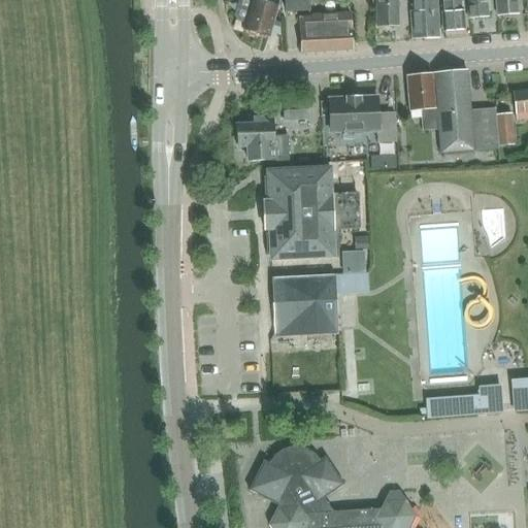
[(238,20),(245,22),(243,30),(246,31),(249,34),(255,36),(259,34),(268,37),(272,23),(274,23),(278,11),(279,11),(278,0),(266,0),(265,2),(258,0),(252,0),(253,0),(251,0),(240,0),(236,15),(238,20)]
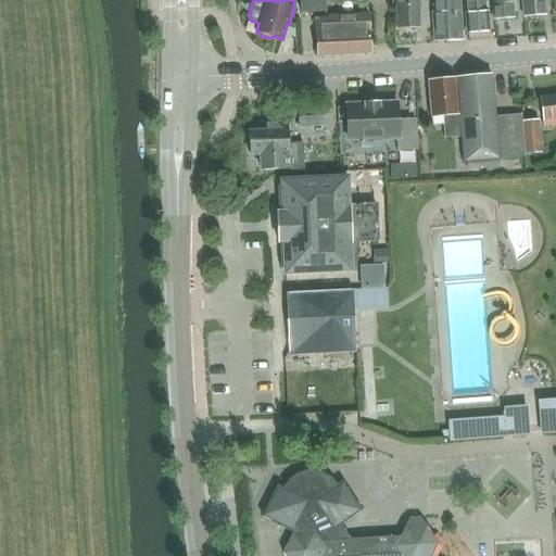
[(300,0),(302,14),(326,12),(325,0),(300,0)]
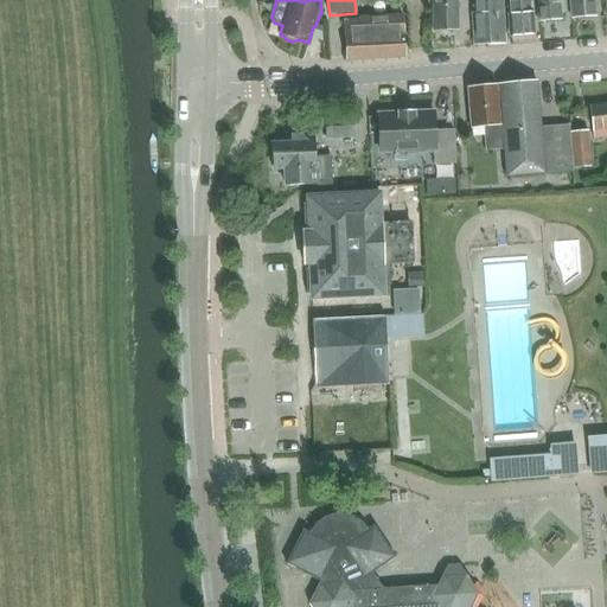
[(433,0),(433,30),(458,30),(457,0),(433,0)]
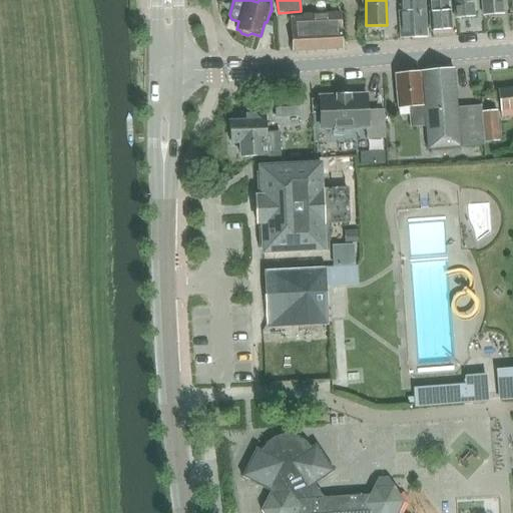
[(399,0),(400,12),(399,12),(401,38),(426,37),(424,0),(399,0)]
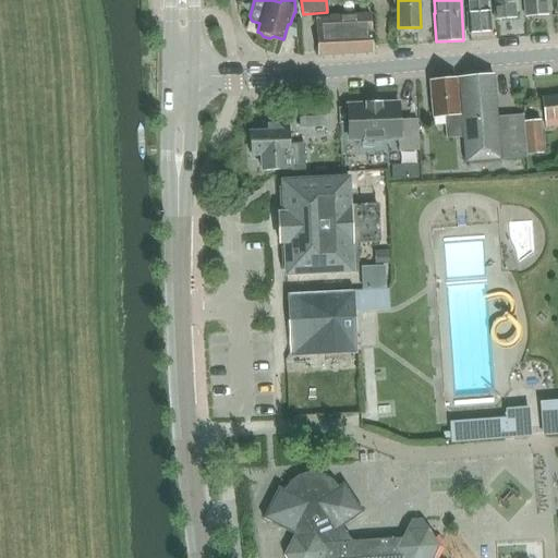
[(490,32),(488,0),(465,0),(469,34),(490,32)]
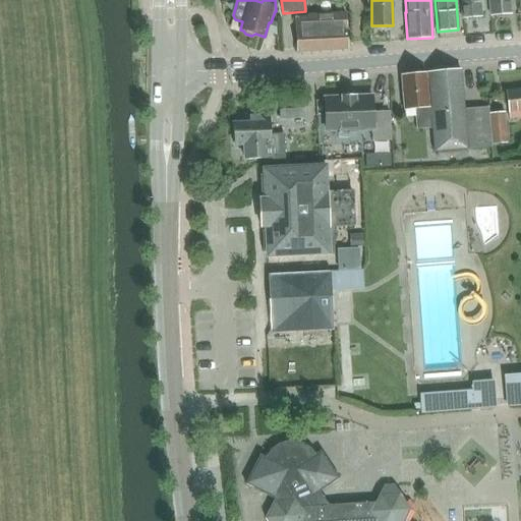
[(460,0),(462,18),(481,16),(479,0),(460,0)]
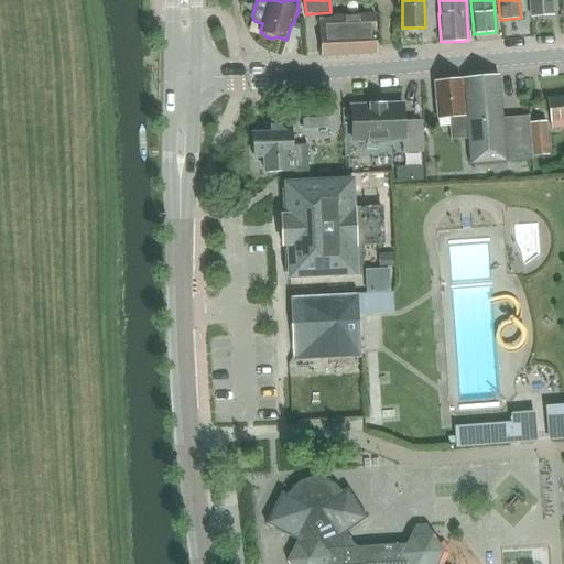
[(529,0),(531,18),(553,15),(551,0),(529,0)]
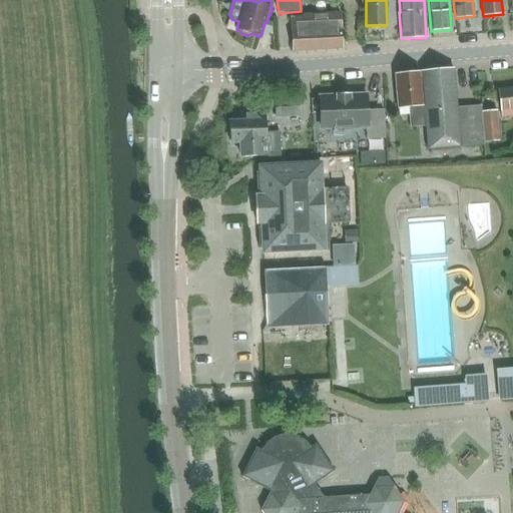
[(292,18),(294,49),(294,51),(342,49),(340,13),(308,15),(308,17),(292,18)]
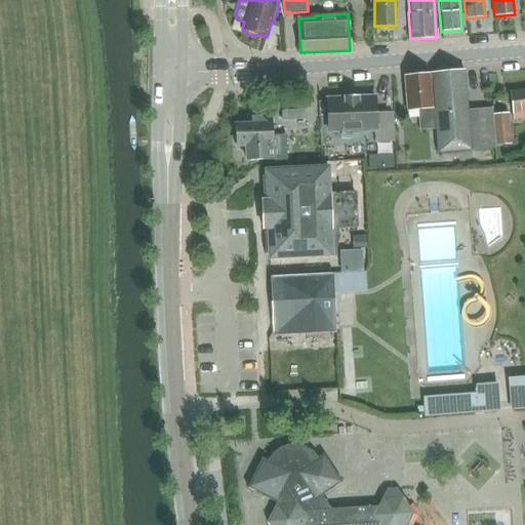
[(458,72),(405,77),(408,118),(418,117),(419,131),(436,129),(438,153),(458,151),(470,150),(470,152),(486,151),(495,150),(495,147),(496,147),(495,146),(493,116),(492,116),(492,108),(468,111),(463,71),(458,72)]
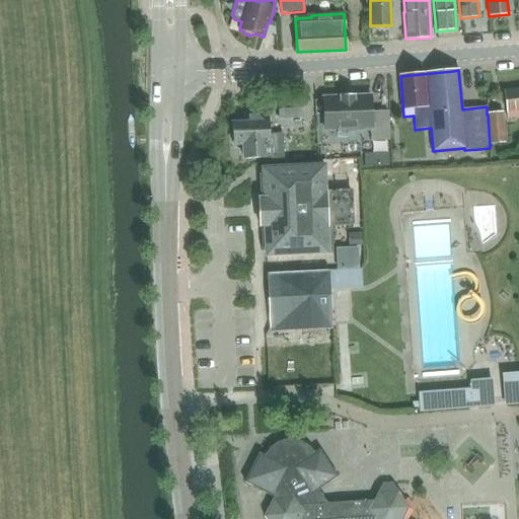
[(518,88),(504,91),(507,112),(507,118),(518,116),(518,88)]
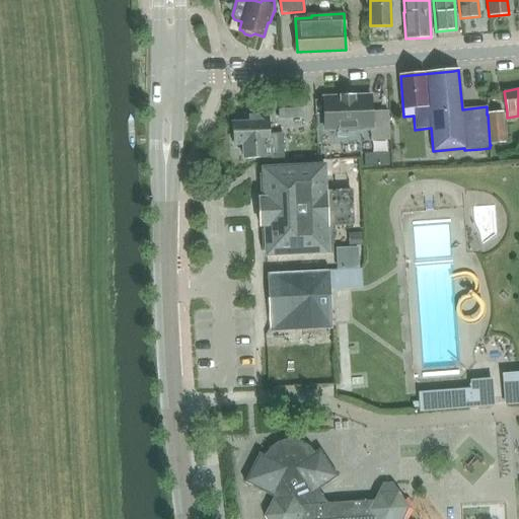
[(387,143),(386,114),(371,114),(370,95),(320,98),(322,135),(368,133),(369,144),(387,143)]
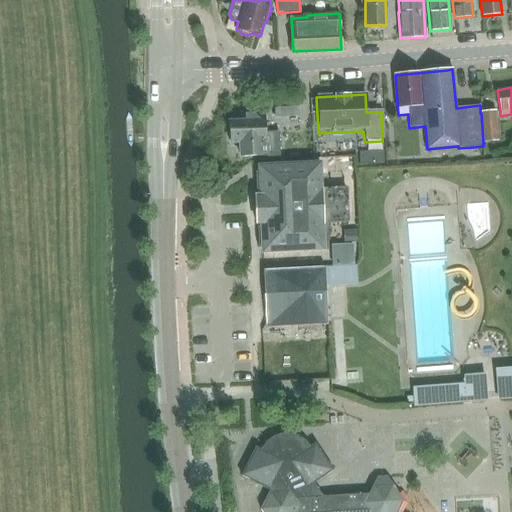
[(298,99),(274,101),(275,117),(299,115),(298,99)]
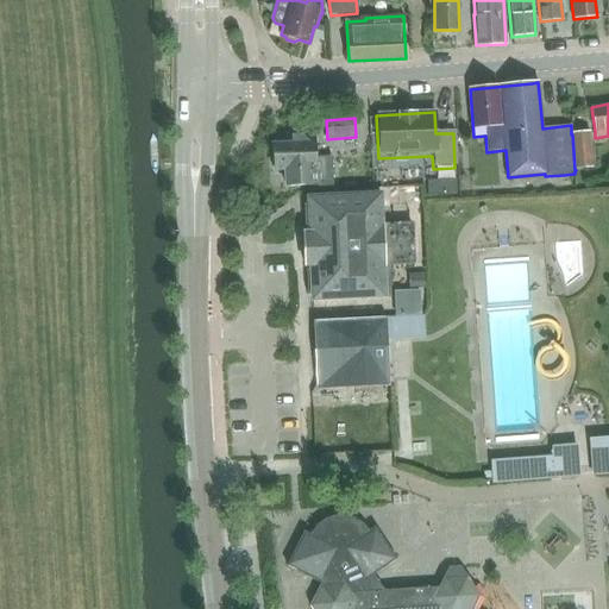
[(590,132),(572,135),(575,169),(594,167),(590,132)]
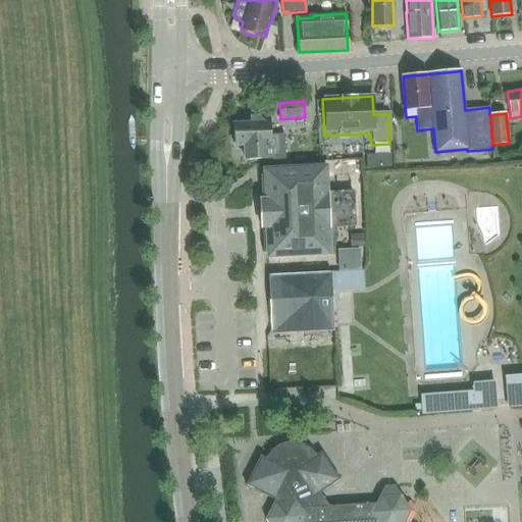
[(245,160),(284,158),(283,136),(271,136),(270,115),(251,115),(252,123),(233,124),(235,146),(245,145),(245,160)]
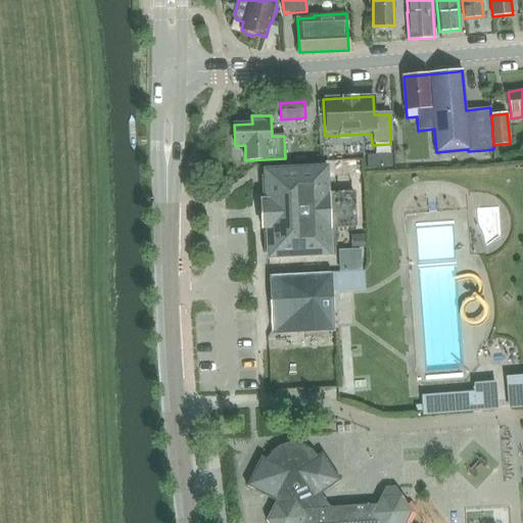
[(348,163),(348,150),(333,150),(333,164),(348,163)]
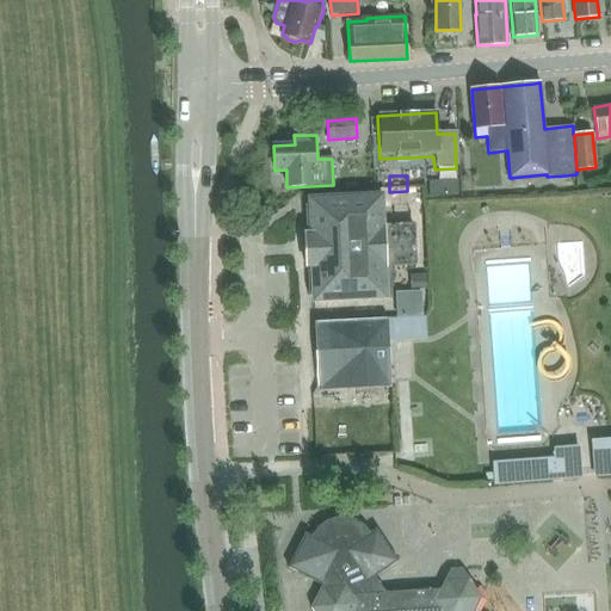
[(386,266),(415,265),(413,226),(383,227),(382,195),(309,198),(310,233),(306,233),(307,267),(312,267),(314,301),(387,298),(386,266)]
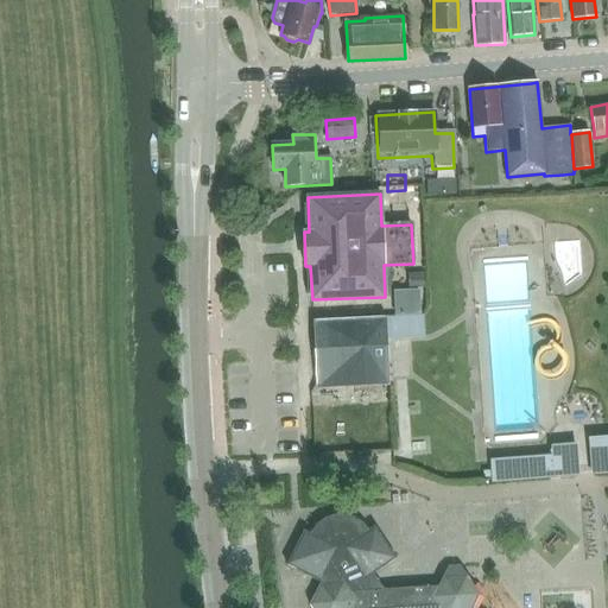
[(413,301),(412,279),(393,280),(393,301),(413,301)]
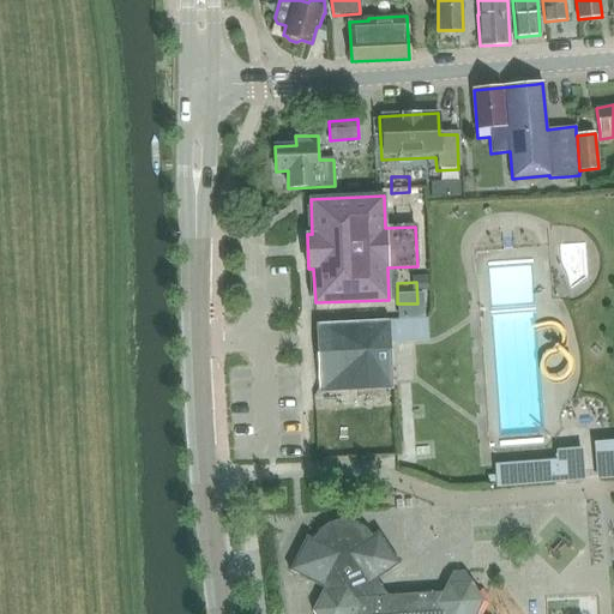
[(426,317),(392,318),(393,342),(427,339),(426,317)]
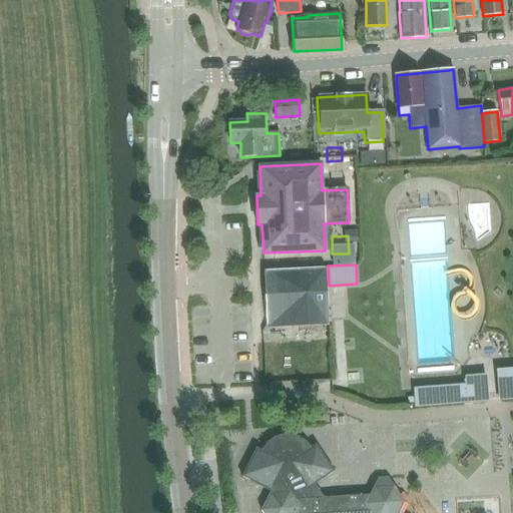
[(270,329),(329,326),(326,268),(264,271),(267,325),(262,332),(263,333),(270,329)]
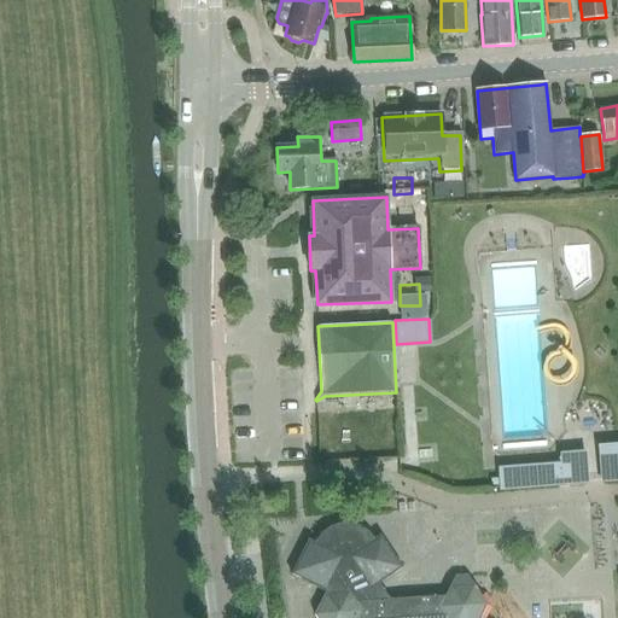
[(602,481),(617,479),(617,445),(599,447),(602,481)]
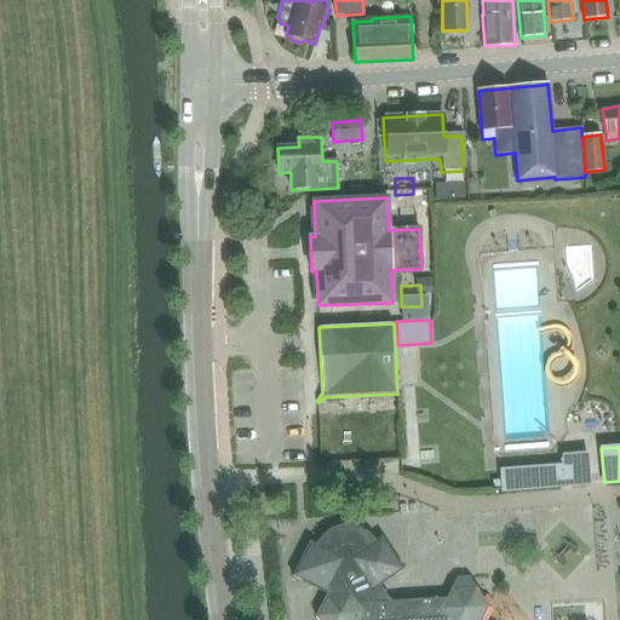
[(503,491),(541,487),(589,483),(586,454),(562,457),(563,466),(500,471),(503,491)]
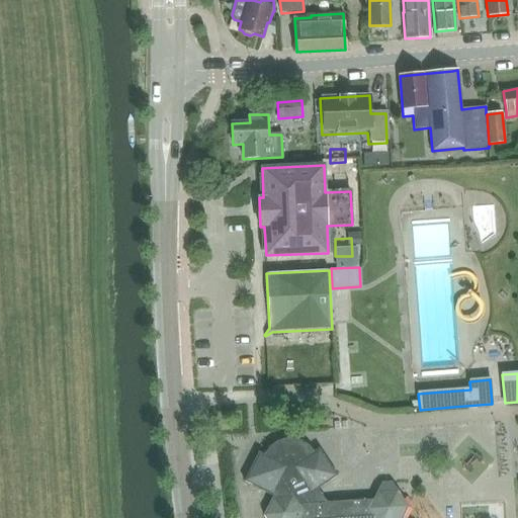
[(258,452),(244,482),(273,496),(263,515),(265,517),(403,517),(409,507),(393,483),(381,483),(369,507),(359,508),(355,501),(326,503),(318,489),(337,477),(319,448),(314,452),(309,445),(300,441),(292,439),(283,439),(275,442),(269,447),(264,454),(258,452)]
